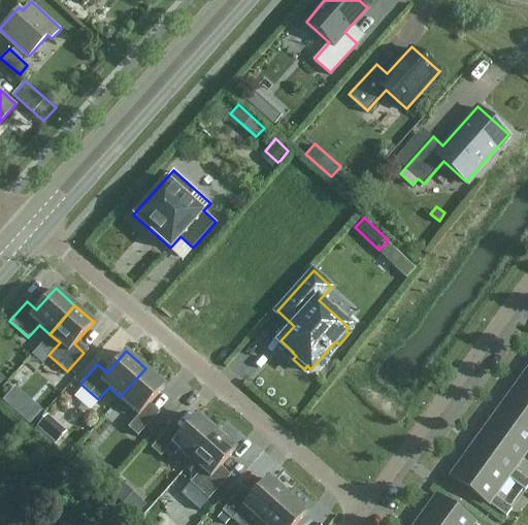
[(138,434),(155,416),(145,406),(165,385),(145,368),(120,397),(139,414),(128,426),(138,434)]
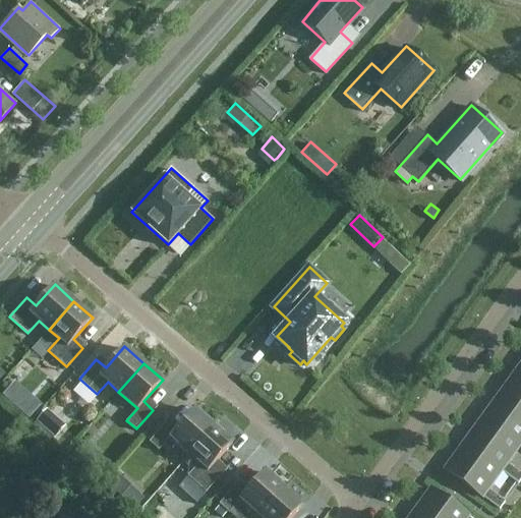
[(520,364),(501,390),(520,404),(520,364)]
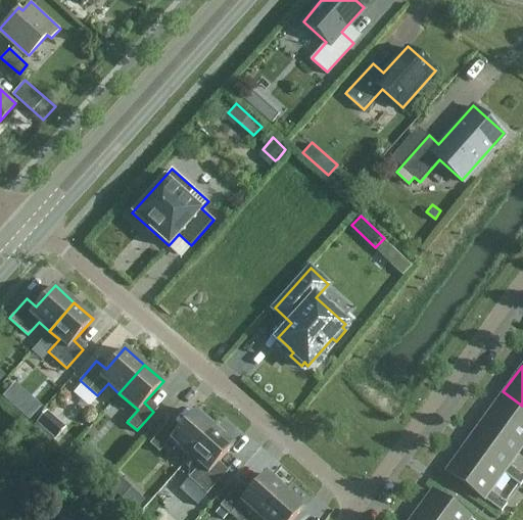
[(522,406),(503,391),(484,417),(522,445),(522,406)]
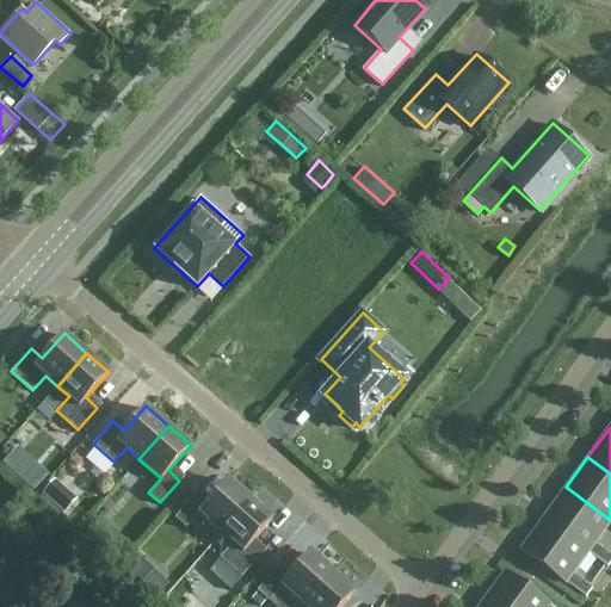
[(34,458),(19,475),(35,489),(49,472),(34,458)]
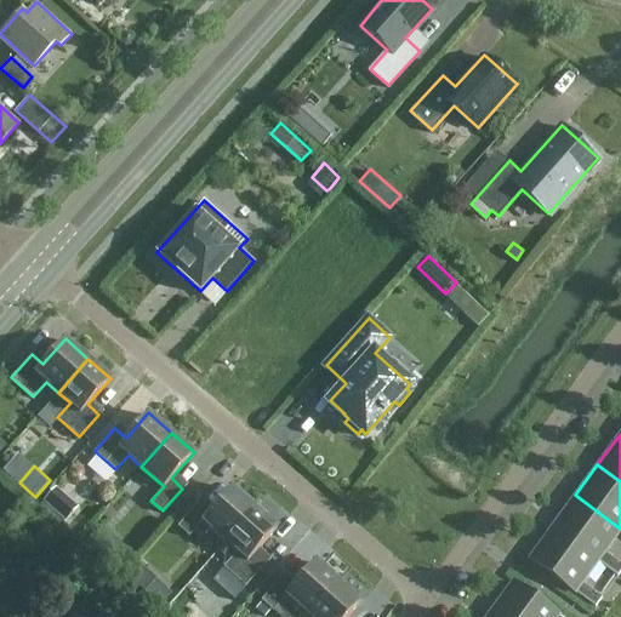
[(44,500),(67,519),(79,506),(56,485),(44,500)]
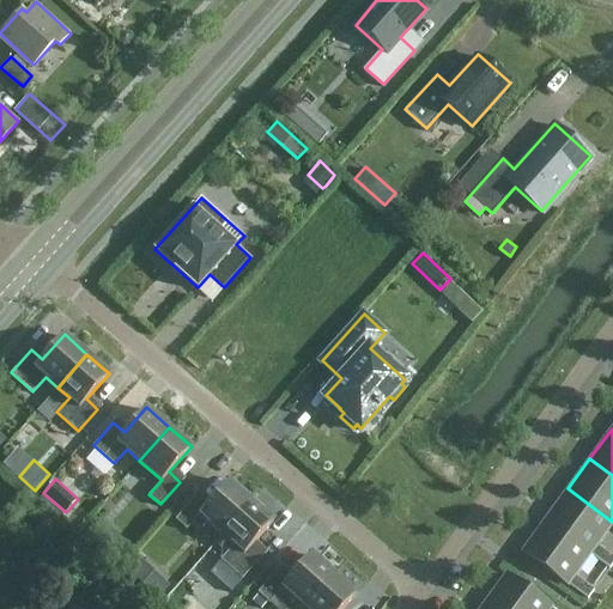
[(222,534),(252,500),(229,480),(206,505),(195,495),(176,518),(187,528),(200,513),(222,534)]
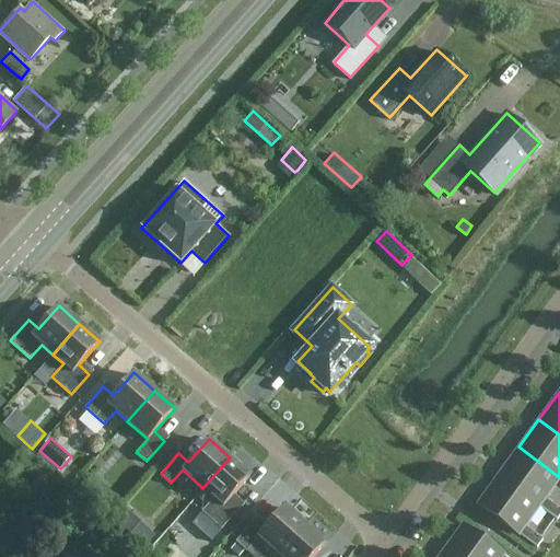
[(559,507),(546,497),(559,477),(518,447),(498,475),(539,505),(557,518),(559,513),(559,507)]
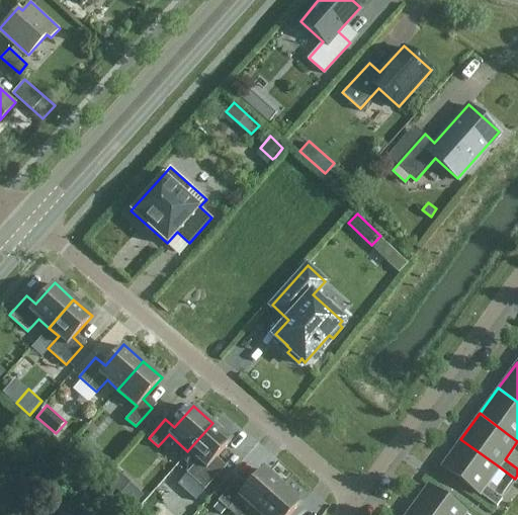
[(205,488),(222,469),(212,461),(232,439),(212,423),(187,451),(197,459),(187,471),(205,488)]
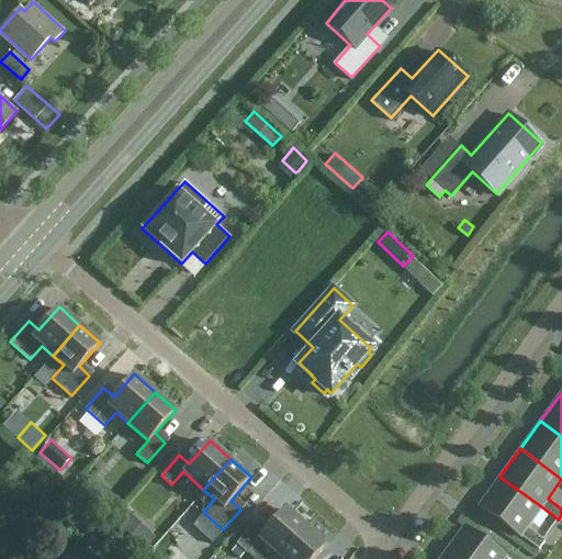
[(527,526),(541,506),(499,477),(480,505),(520,535),(521,535),(539,547),(544,539),(527,526)]
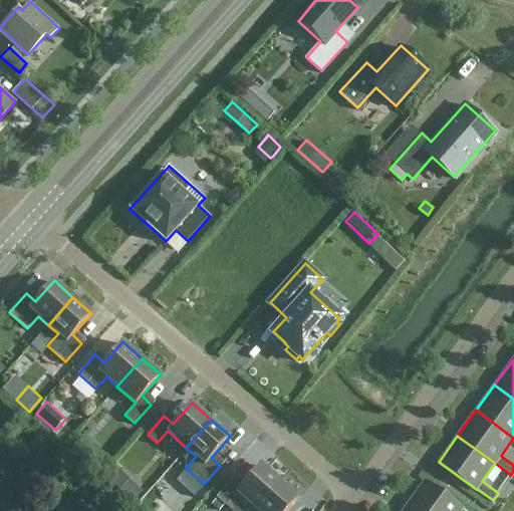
[(0,459),(10,448),(3,442),(0,445),(0,459)]
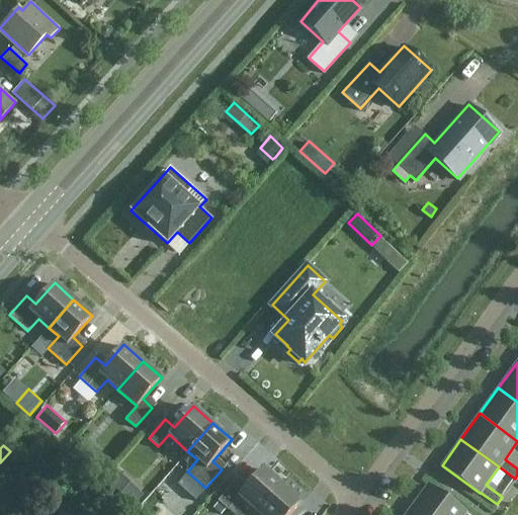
[(100,451),(92,460),(99,466),(107,457),(100,451)]
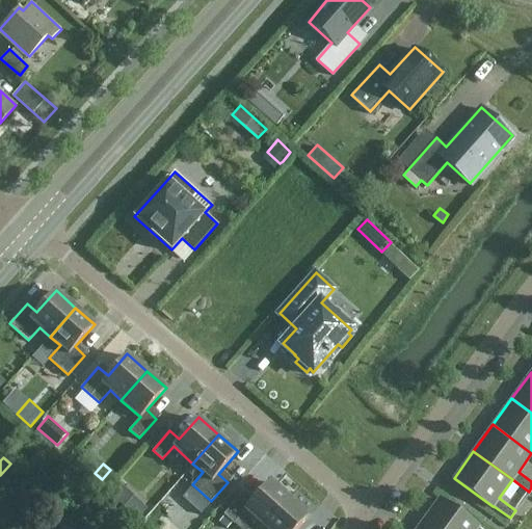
[(264,527),(290,498),(270,480),(250,502),(241,494),(224,513),(233,521),(234,522),(245,509),(264,527)]
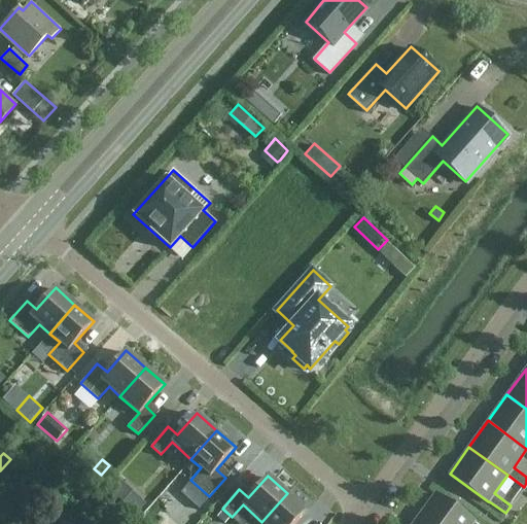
[(123,501),(136,513),(146,501),(133,490),(123,501)]
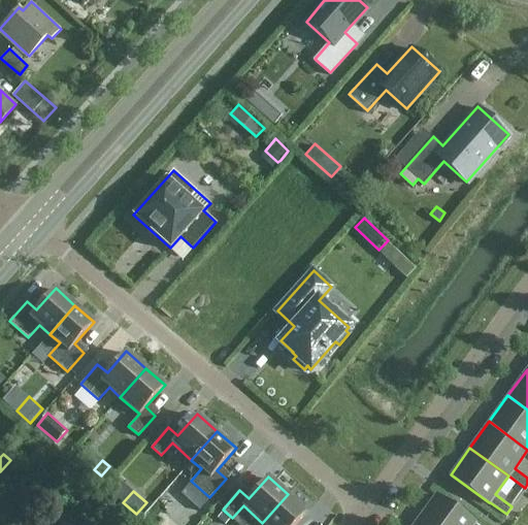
[(472,524),(475,522),(436,493),(417,520),(423,524),(472,524)]
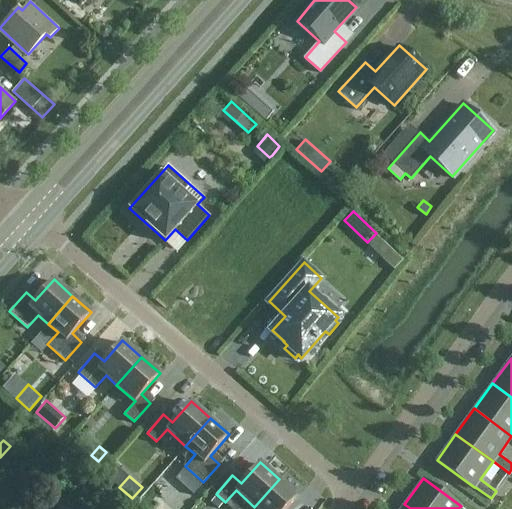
[(285,508),(297,495),(279,479),(254,507),(256,508),(285,508)]
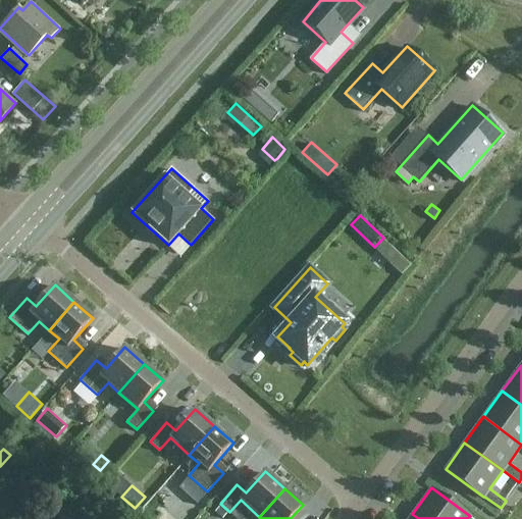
[(228,511),(220,504),(215,510),(223,517),(228,511)]
